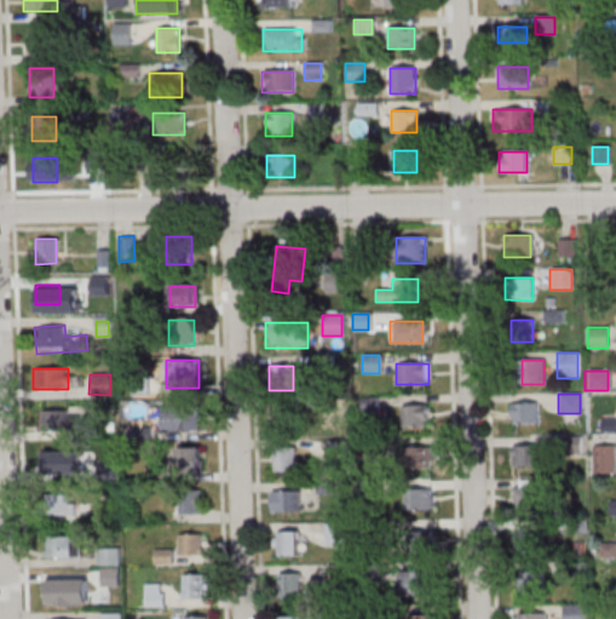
[(511,424),(535,424),(535,402),(511,402),(511,424)]
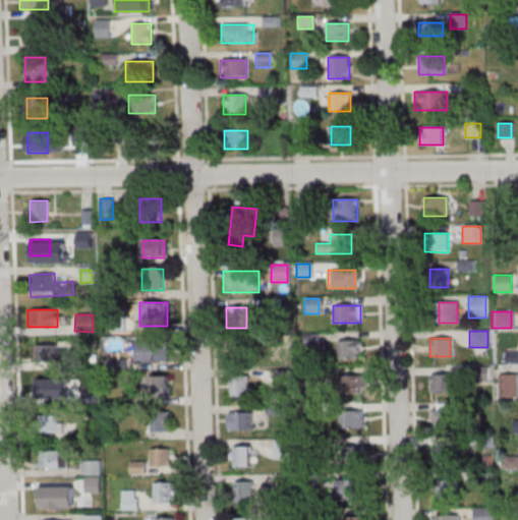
[(337,340),(337,358),(359,358),(359,340),(337,340)]
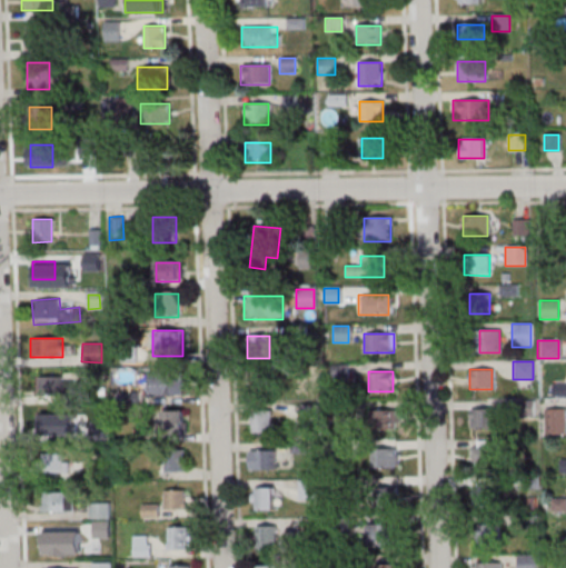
[(180,372),(144,372),(144,396),(180,396),(180,372)]
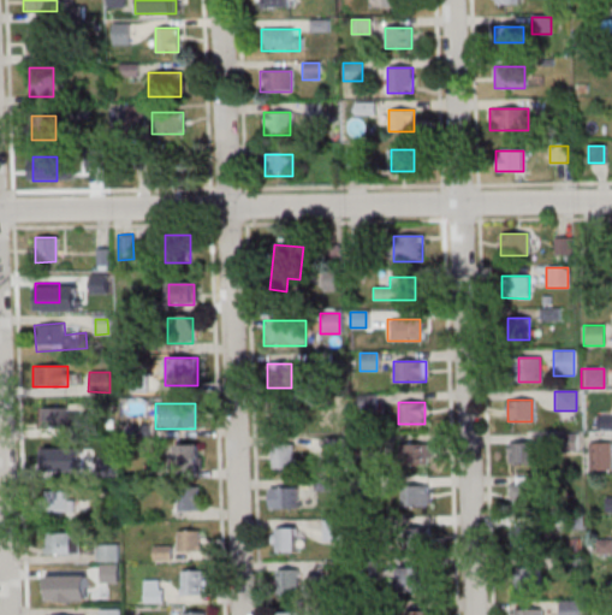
[(65,407),(35,407),(35,427),(65,427),(65,407)]
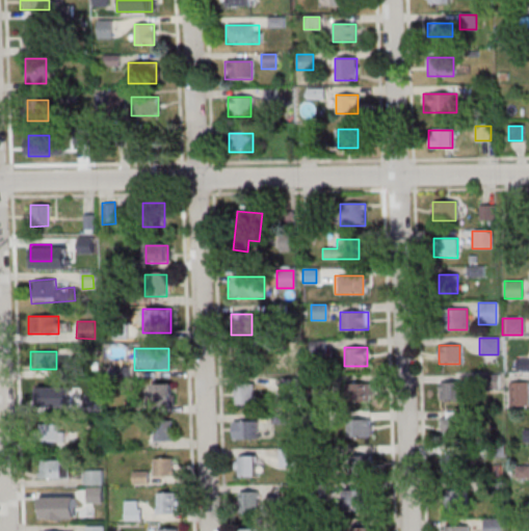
[(463,382),(439,382),(439,400),(463,400),(463,382)]
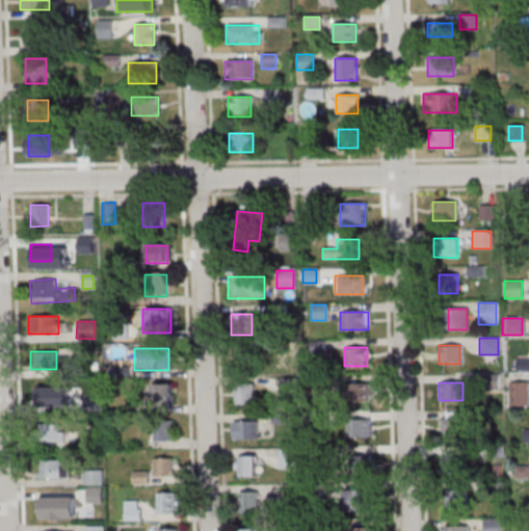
[(508,382),(508,406),(528,406),(528,382),(508,382)]
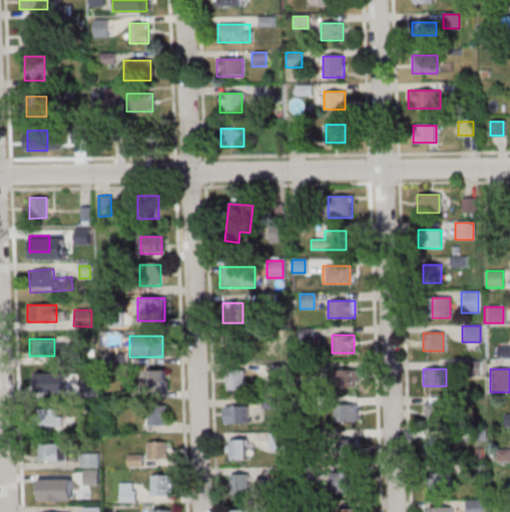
[(335,370),(335,388),(355,388),(355,370),(335,370)]
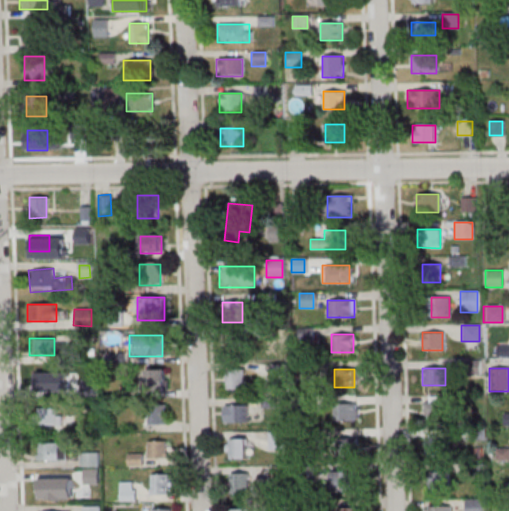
[(147,370),(147,390),(164,390),(164,370),(147,370)]
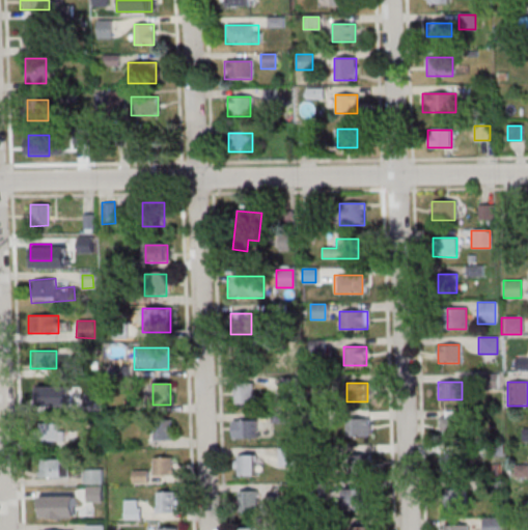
[(232,405),(251,405),(251,384),(232,384),(232,405)]
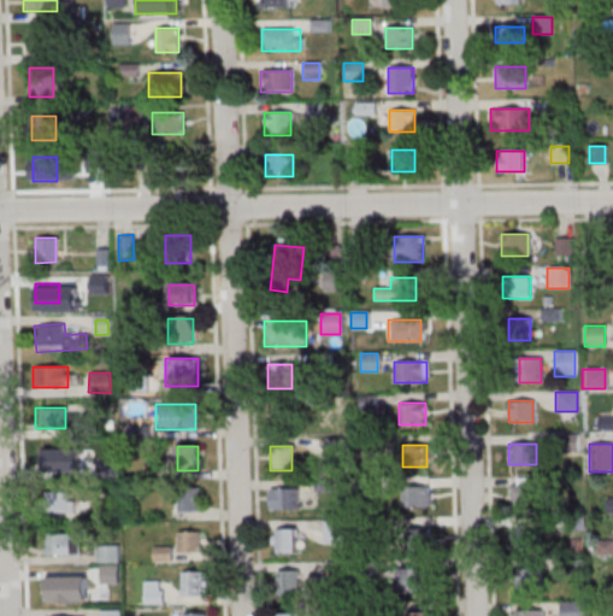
[(40,471),(68,471),(68,452),(40,452),(40,471)]
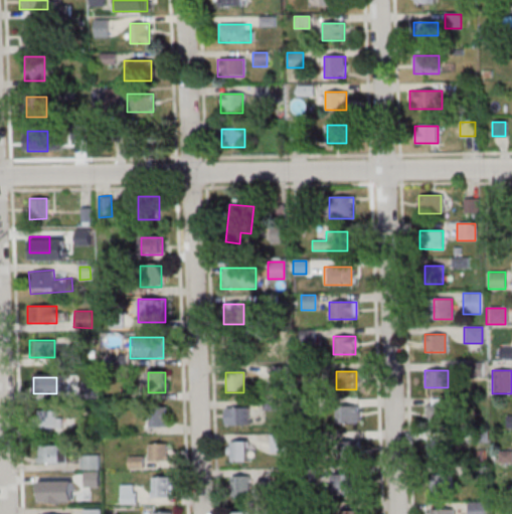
[(262,410),(281,410),(281,399),(262,399),(262,410)]
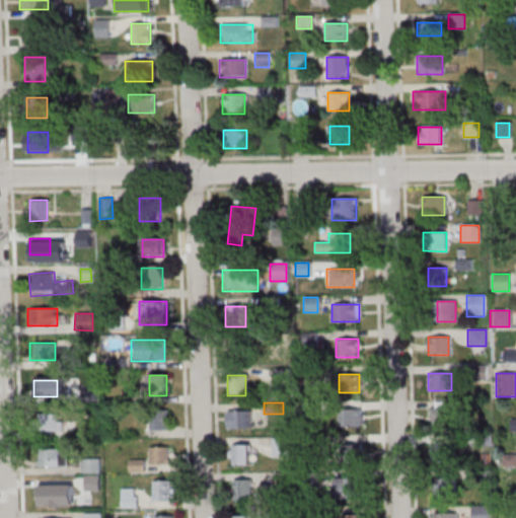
[(450,402),(429,402),(429,426),(450,426),(450,402)]
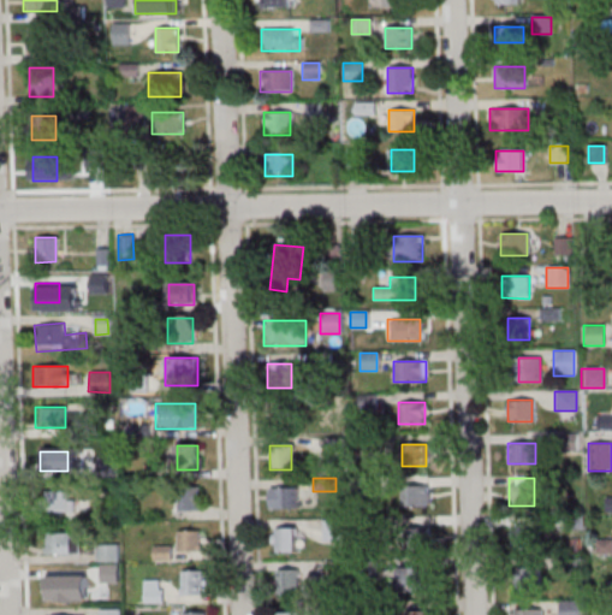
[(428,508),(427,485),(399,485),(400,508),(428,508)]
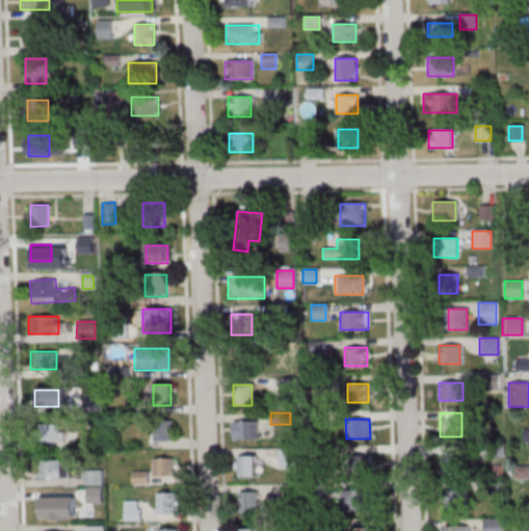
[(256,421),(235,421),(235,439),(256,439),(256,421)]
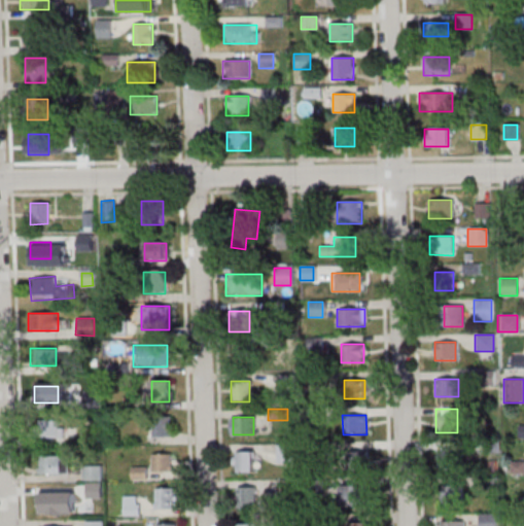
[(171,437),(171,418),(150,418),(150,437),(171,437)]
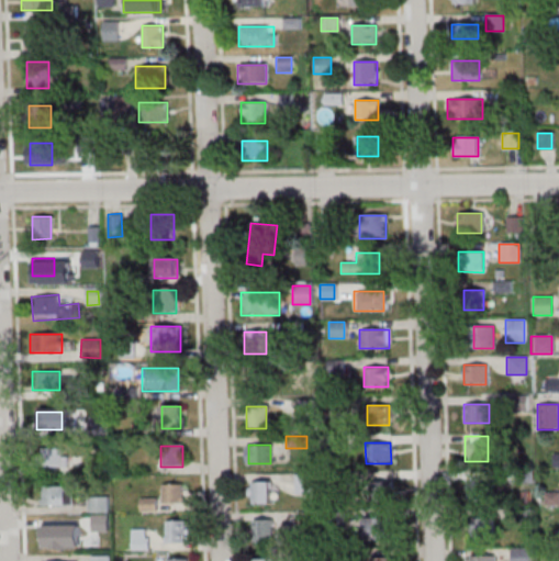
[(65,467),(65,449),(42,449),(42,467),(65,467)]
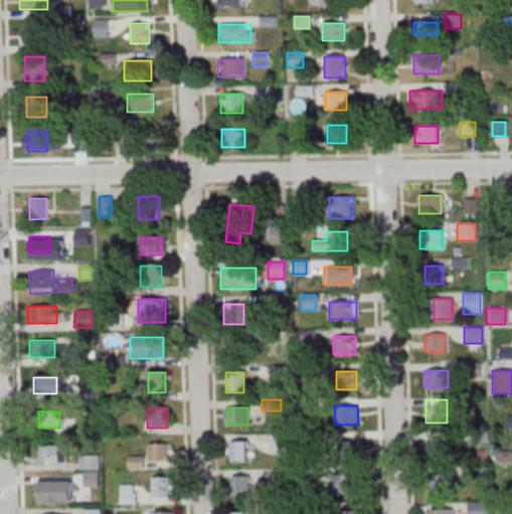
[(268,452),(286,452),(286,435),(268,435),(268,452)]
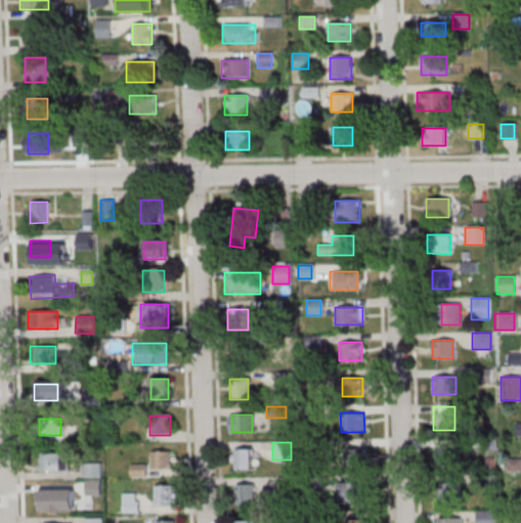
[(460,447),(430,447),(430,464),(460,464),(460,447)]
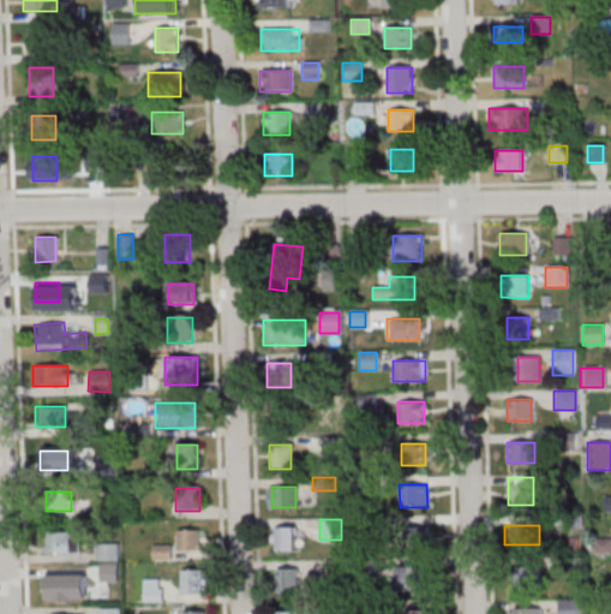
[(270,553),(293,553),(293,528),(270,528),(270,553)]
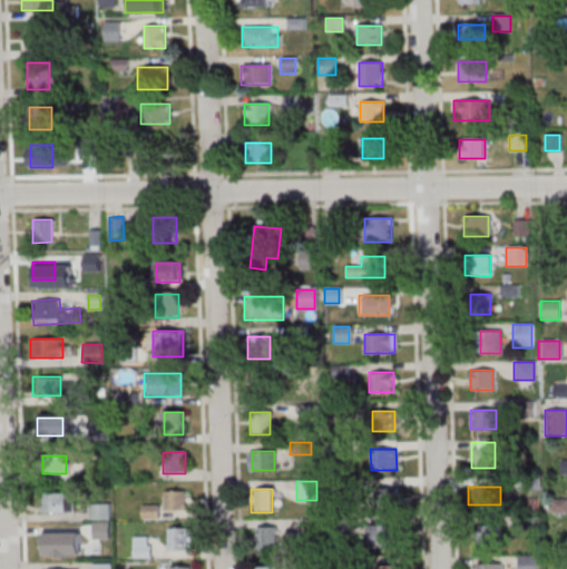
[(371,512),(398,512),(398,489),(371,489),(371,512)]
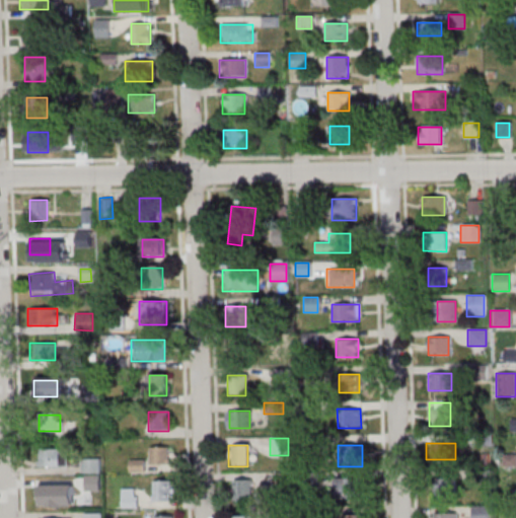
[(147,465),(166,465),(166,447),(147,447),(147,465)]
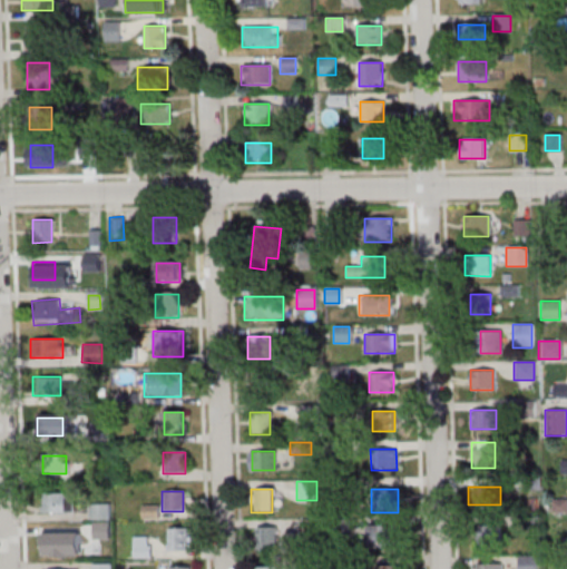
[(37,513),(67,513),(67,493),(37,493),(37,513)]
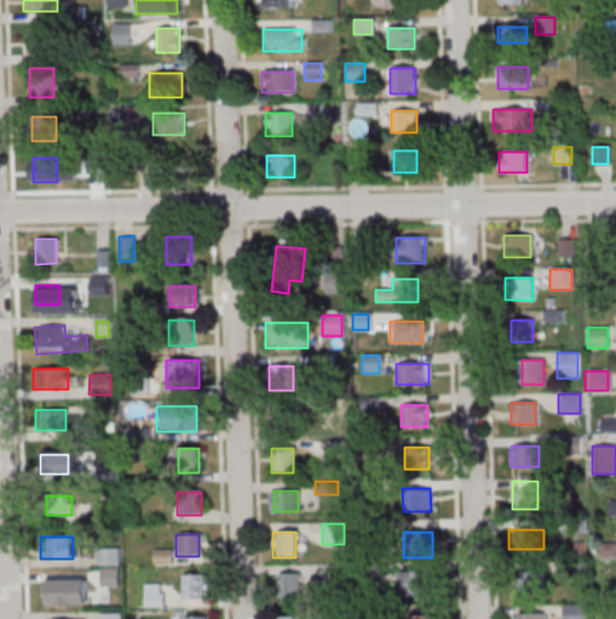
[(600,556),(614,556),(614,545),(600,545),(600,556)]
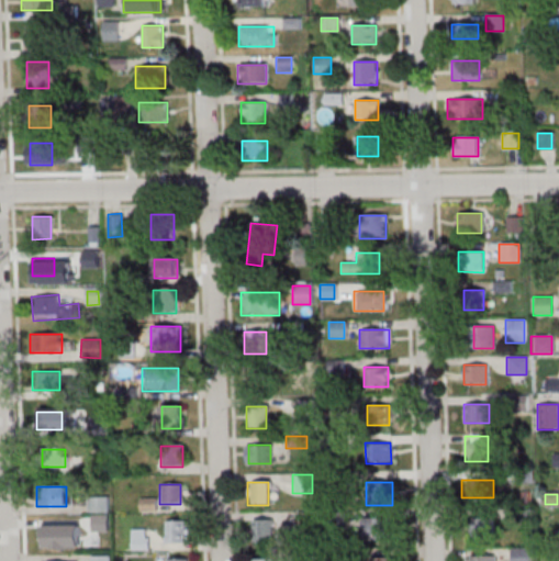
[(360,540),(389,540),(389,517),(360,517),(360,540)]
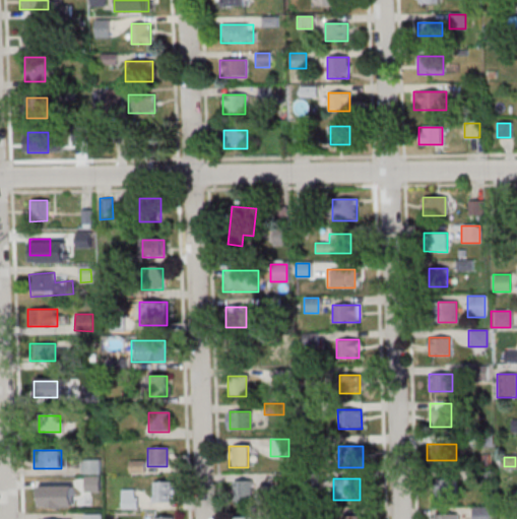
[(432,497),(457,497),(457,479),(432,479),(432,497)]
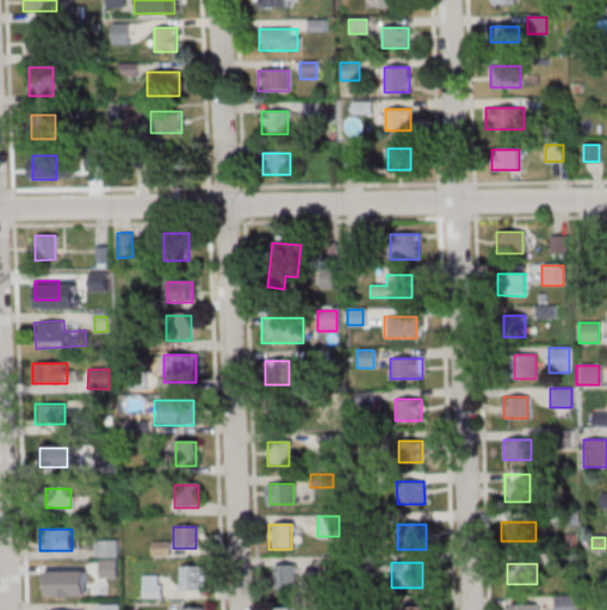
[(202,566),(179,566),(179,590),(202,590),(202,566)]
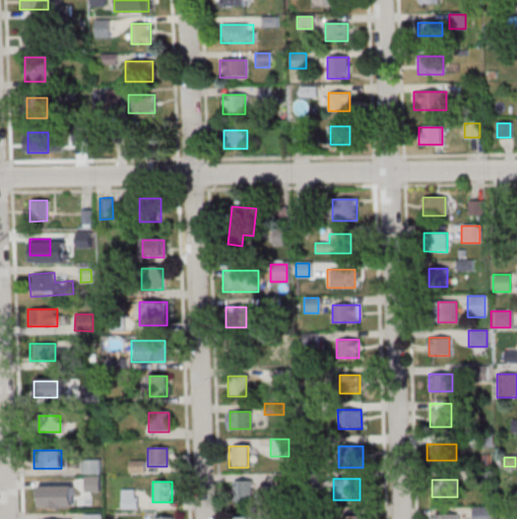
[(251,481),(233,481),(233,502),(251,502),(251,481)]
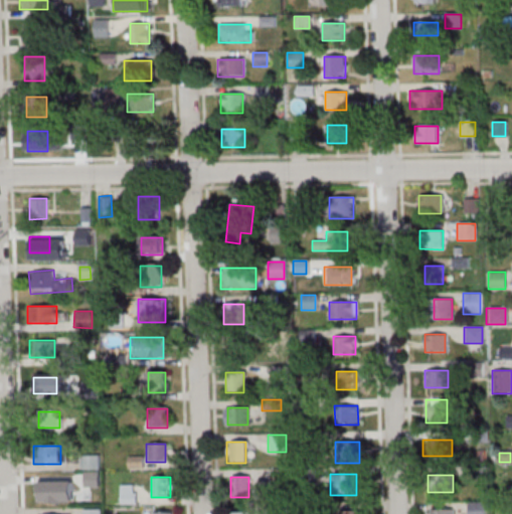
[(484,513),(484,503),(466,503),(465,513),(484,513)]
